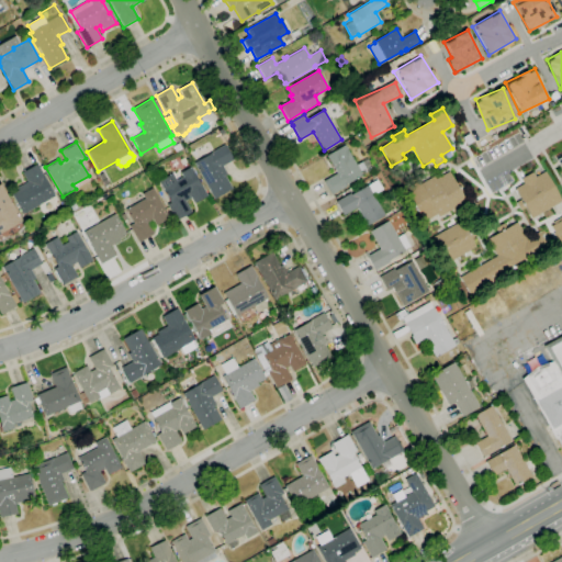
[(176,153),(172,147),(179,143),(182,148),(176,153)]
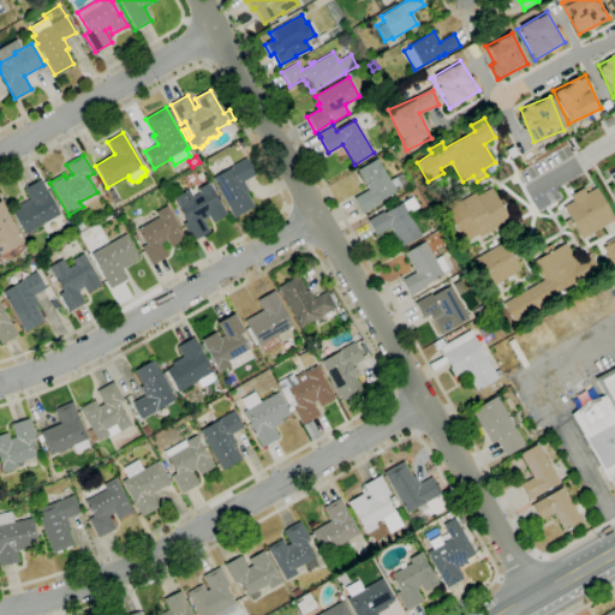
[(234,218),(212,179),(231,168),(230,167),(246,157),(256,174),(244,181),(249,190),(245,192),(254,207),(234,218)]
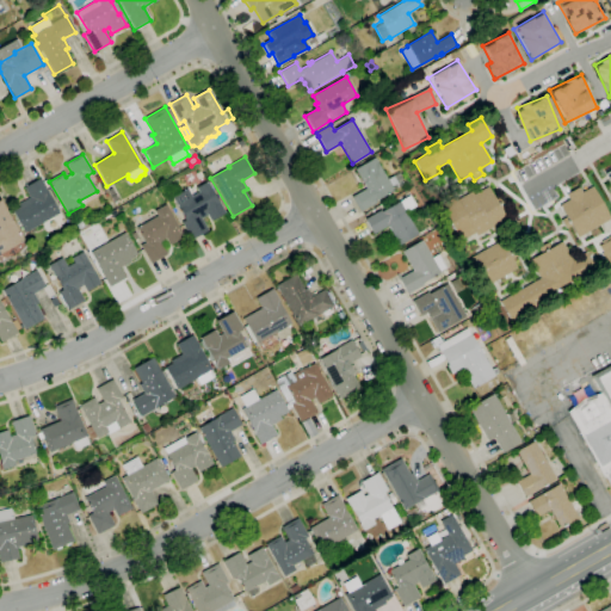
[(360,213),(352,197),(366,189),(355,170),(356,168),(355,166),(364,160),(366,162),(375,158),(387,179),(399,172),(403,180),(402,180),(405,183),(393,190),(394,191),(375,202),(376,203),(360,213)]
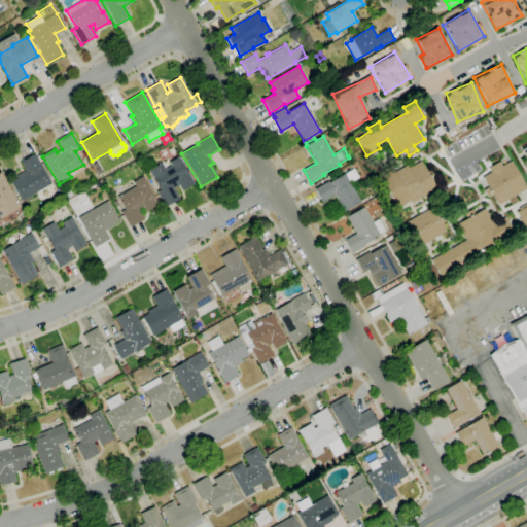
[(21,202),(8,180),(25,171),(21,162),(34,153),(51,183),(21,202)]
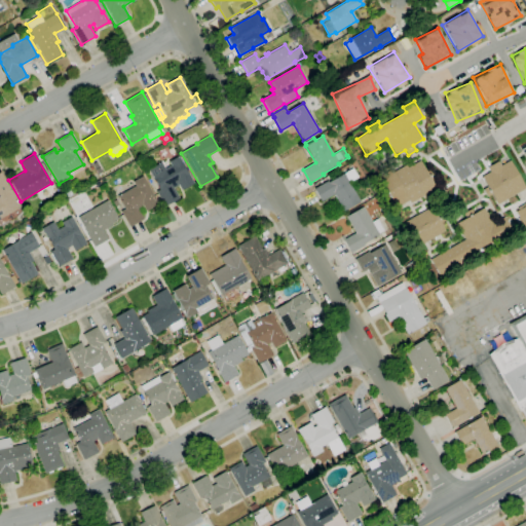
[(165,207),(156,191),(159,189),(148,171),(161,162),(164,168),(171,165),(168,161),(178,156),(194,183),(181,190),(178,185),(173,188),(179,198),(165,207)]
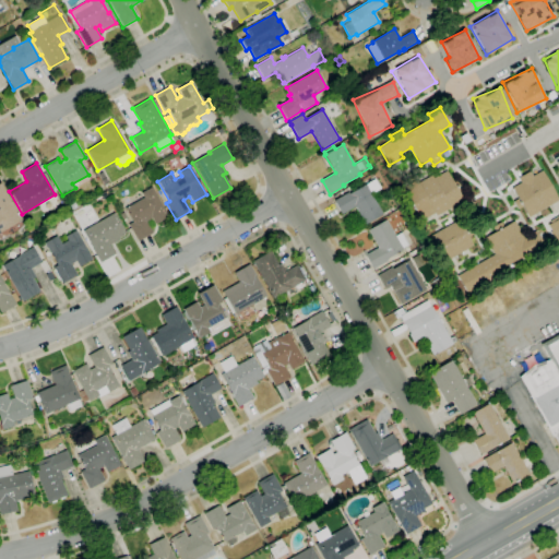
[(421,221),(403,187),(416,180),(417,182),(431,176),(432,178),(447,170),(465,204),(451,212),(449,209),(436,216),(435,213),(421,221)]
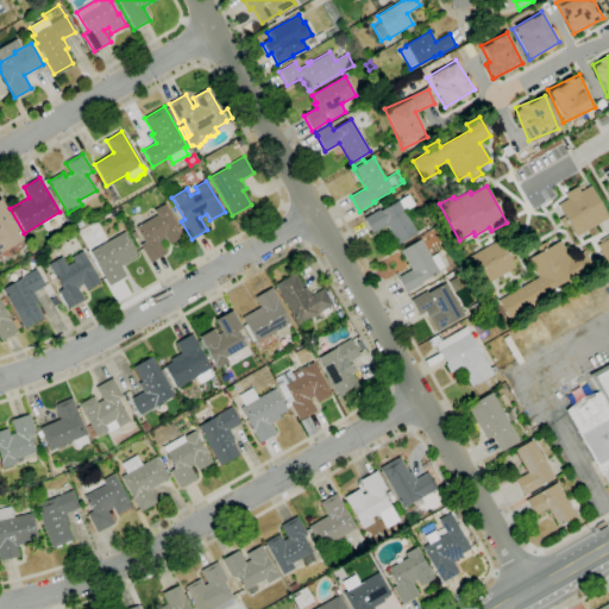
[(608,219),(576,237),(569,225),(564,228),(559,219),(564,217),(557,205),(567,199),(564,194),(577,187),(579,192),(590,186),(608,219)]
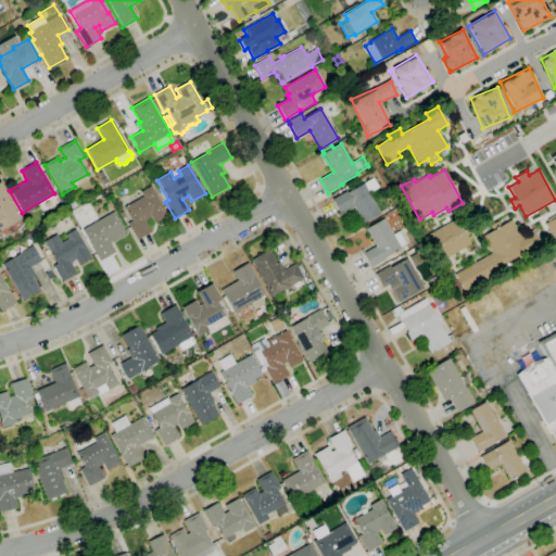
[(104,185),(98,173),(101,171),(108,182),(104,185)]
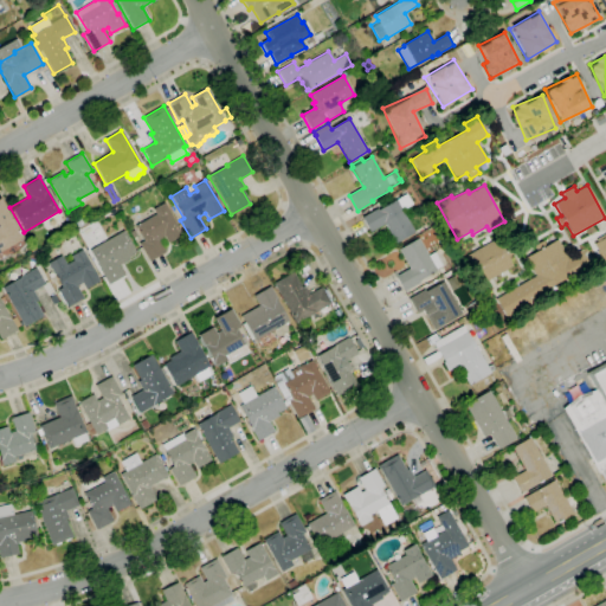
[(395,244),(384,225),(371,232),(361,218),(378,208),(379,211),(406,194),(412,205),(401,211),(414,232),(395,244)]
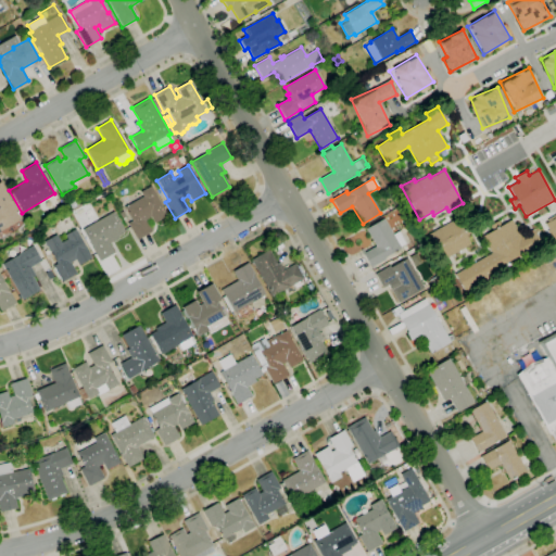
[(0,239),(0,184),(20,218),(19,219),(23,226),(0,239)]
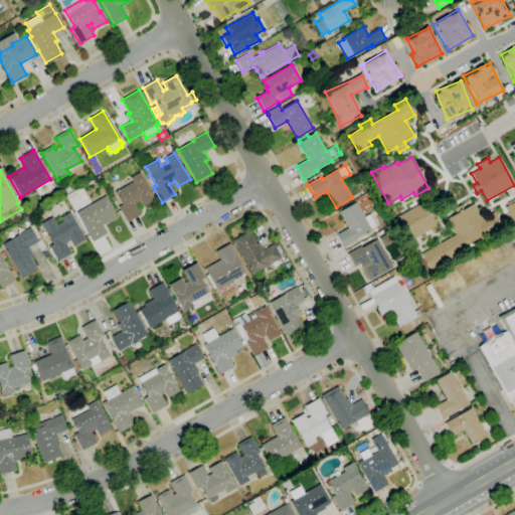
[(127,222),(118,207),(122,204),(115,192),(133,182),(130,178),(140,172),(155,199),(143,206),(140,201),(135,204),(141,214),(127,222)]
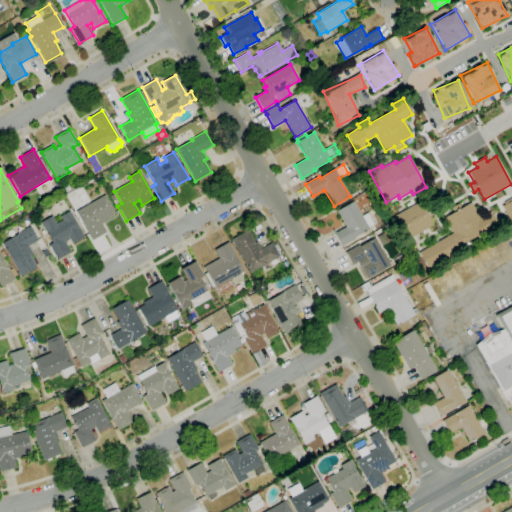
[(66,193),(63,187),(69,182),(73,189),(66,193)]
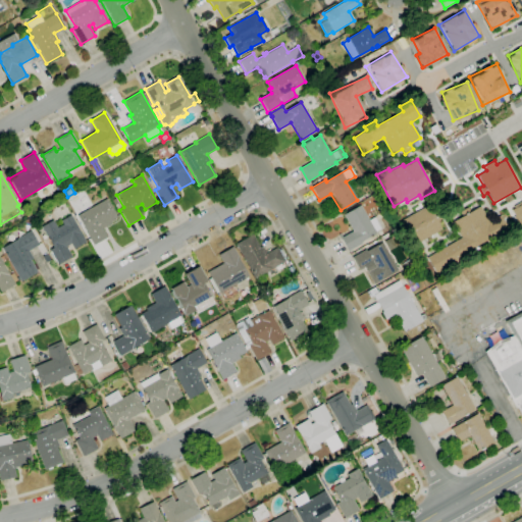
[(107,199),(117,217),(111,220),(112,222),(102,228),(107,238),(94,246),(76,215),(107,199)]
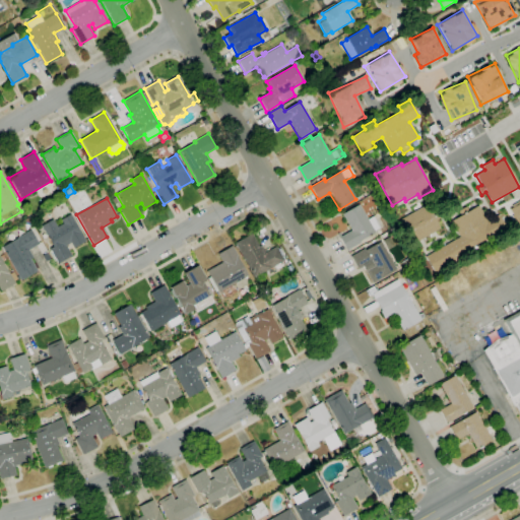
[(519,230),(509,210),(513,208),(511,205),(519,199),(519,230)]
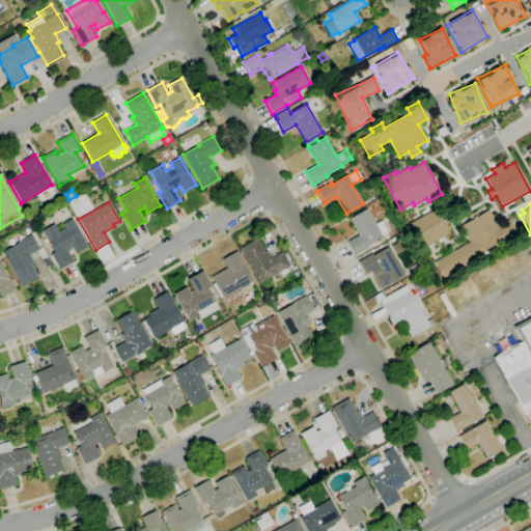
[(354,256),(353,254),(352,254),(346,245),(347,245),(344,239),(346,238),(347,241),(358,235),(348,219),(366,208),(375,224),(381,221),(387,232),(382,235),(383,236),(367,246),(368,248),(354,256)]
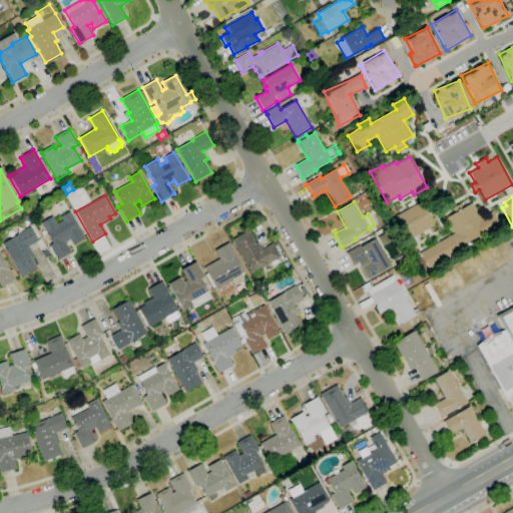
[(408,240),(395,216),(421,201),(425,209),(429,207),(433,214),(429,216),(434,225),(408,240)]
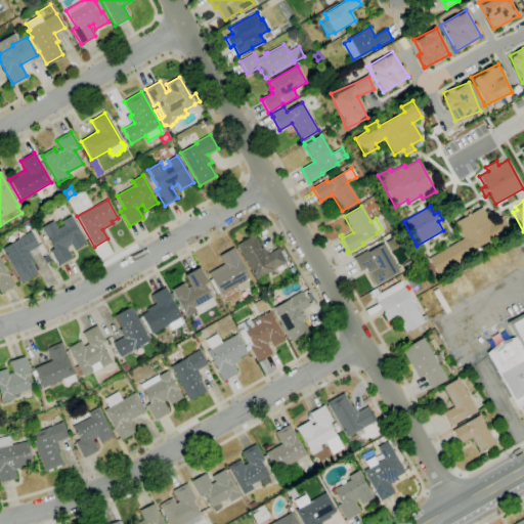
[(438,275),(429,258),(463,238),(453,222),(481,207),(490,223),(501,216),(511,233),(438,275)]
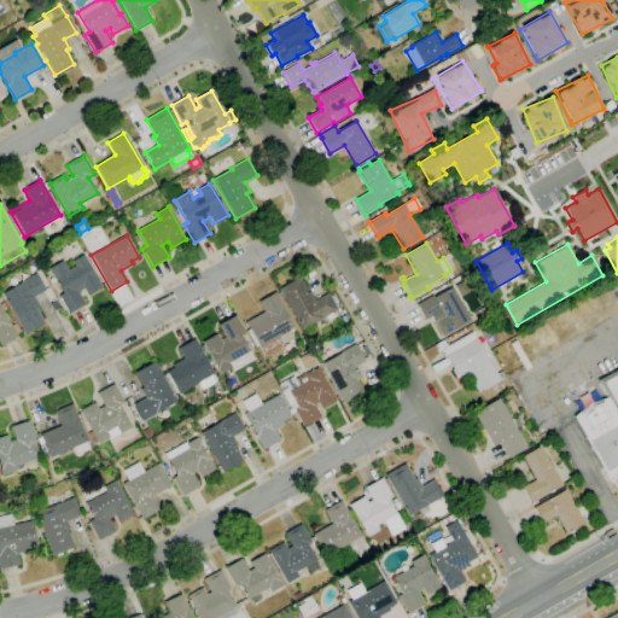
[(69,314),(58,296),(63,293),(48,268),(63,261),(68,269),(74,266),(71,261),(83,255),(101,287),(87,296),(83,289),(79,292),(86,304),(69,314)]
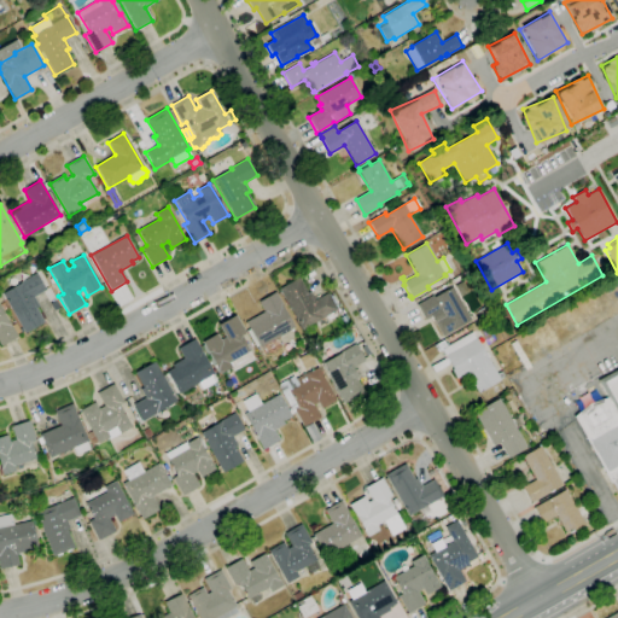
[(24,333),(1,295),(19,283),(35,273),(46,290),(34,297),(39,307),(36,308),(45,321),(24,333)]
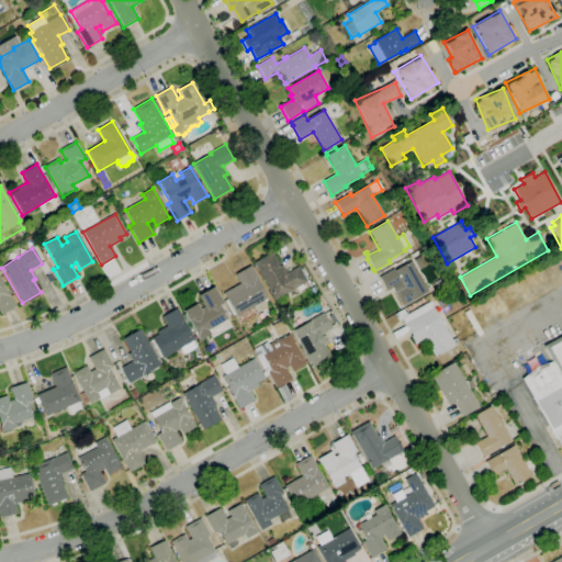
[(274,300),(254,262),(271,253),(279,267),(282,265),(287,272),(298,267),(300,270),(304,268),(305,271),(302,273),(306,281),(303,283),(305,288),(299,291),(296,288),(274,300)]
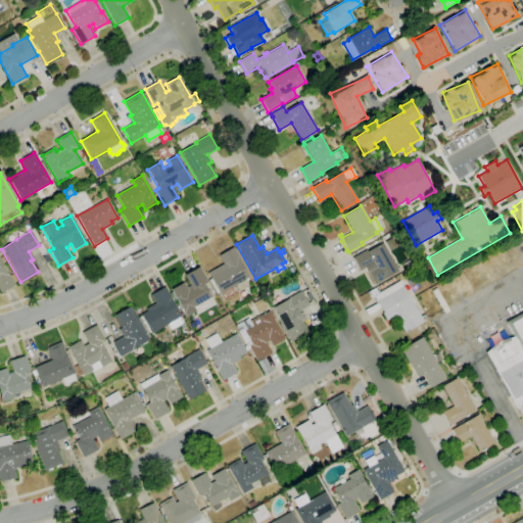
[(369,247),(368,245),(378,239),(379,241),(369,247)]
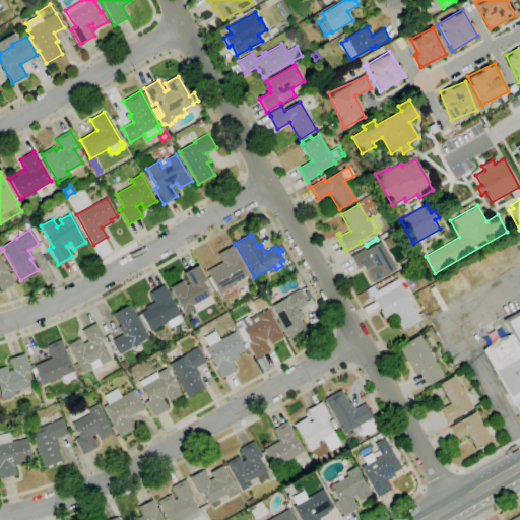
[(372,283),(363,267),(358,270),(349,257),(364,249),(365,250),(380,242),(396,269),(372,283)]
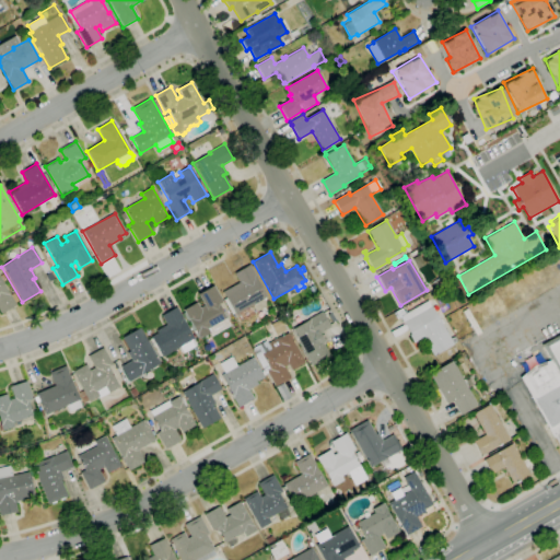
[(235,315),(222,292),(240,282),(234,273),(249,265),(257,277),(256,278),(267,296),(235,315)]
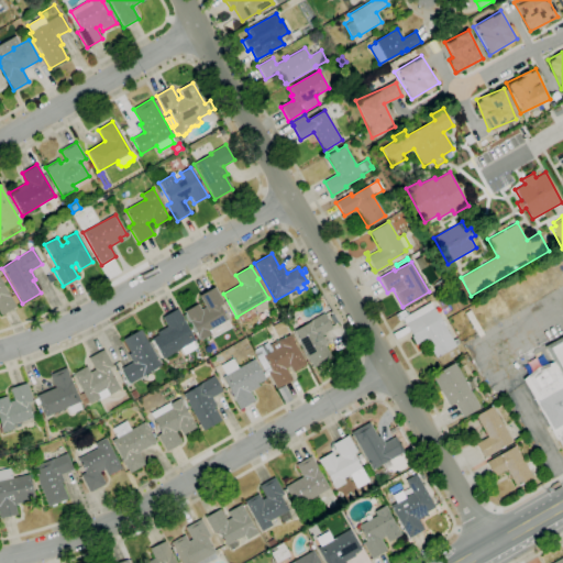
[(0,316),(0,280),(3,287),(4,286),(8,291),(7,291),(8,294),(9,294),(10,297),(14,295),(18,302),(14,305),(17,307),(0,316)]
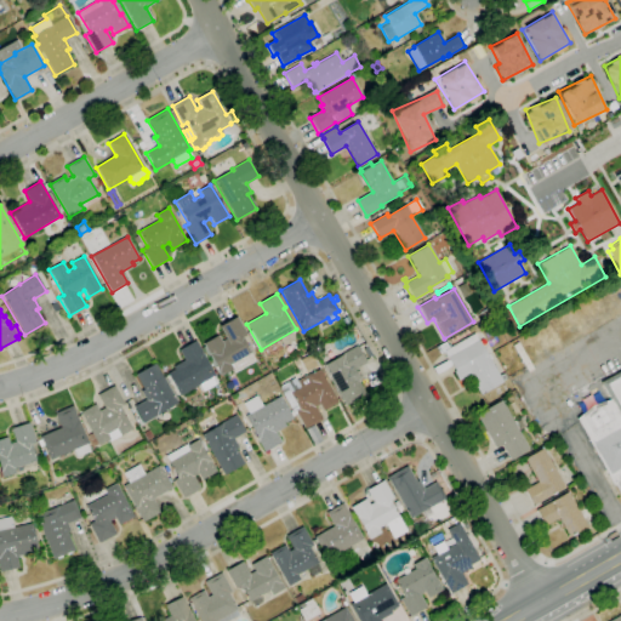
[(221,376),(203,343),(217,336),(221,341),(226,339),(220,326),(237,317),(246,335),(241,337),(256,362),(234,374),(232,370),(221,376)]
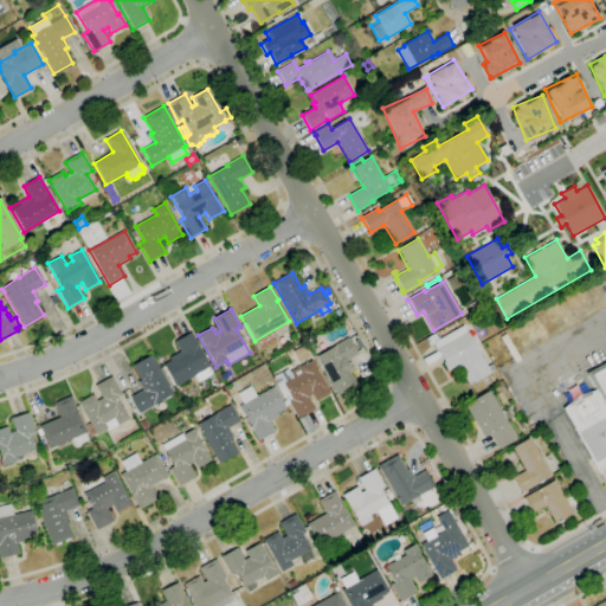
[(469,386),(457,366),(447,372),(440,361),(443,360),(433,343),(430,346),(425,340),(434,334),(438,340),(462,326),(466,333),(466,331),(490,373),(469,386)]
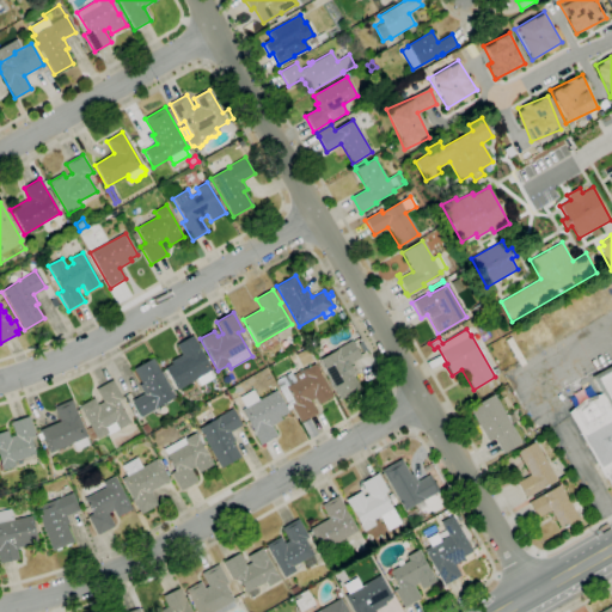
[(177,391),(165,369),(172,365),(171,361),(182,355),(176,346),(193,335),(201,349),(200,349),(212,371),(208,372),(212,379),(200,386),(196,380),(177,391)]
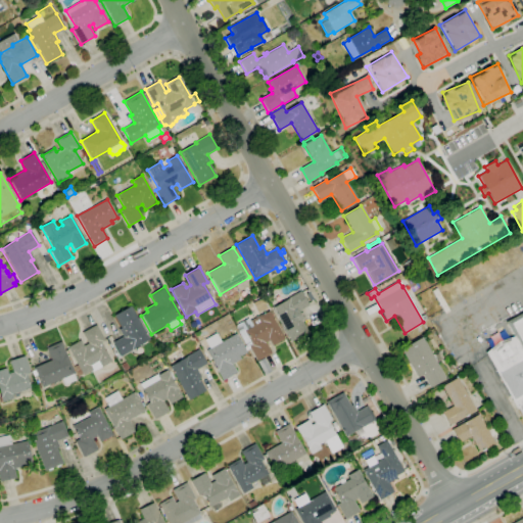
[(445,314),(431,291),(436,288),(449,311),(445,314)]
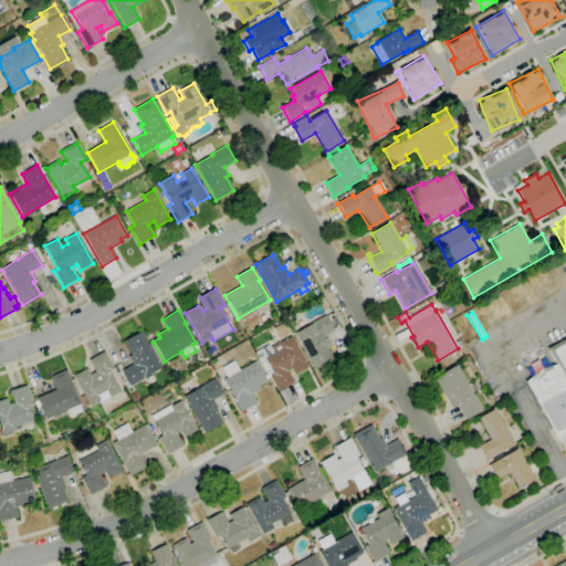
[(315,369),(294,333),(312,324),(311,323),(325,314),(334,331),(323,337),(328,345),(326,347),(333,359),(315,369)]
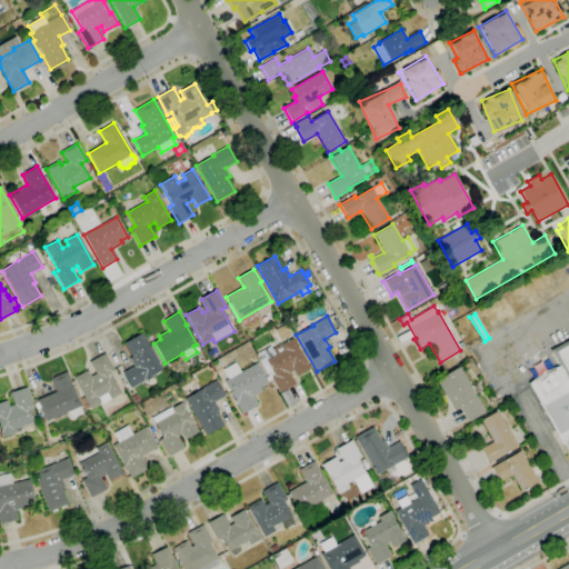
[(337,328),(332,320),(336,318),(341,326),(337,328)]
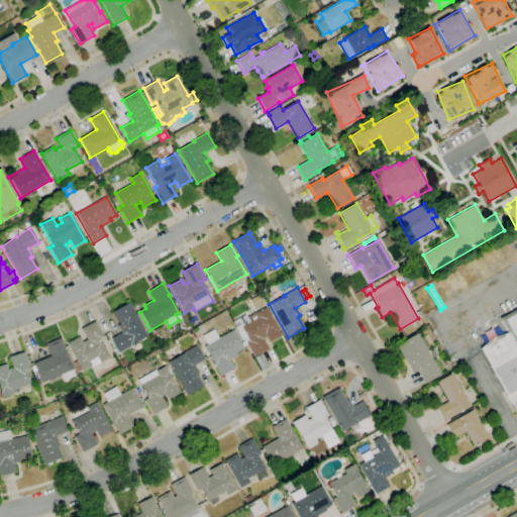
[(119,352),(111,338),(121,332),(117,325),(119,324),(112,312),(129,303),(148,335),(119,352)]
